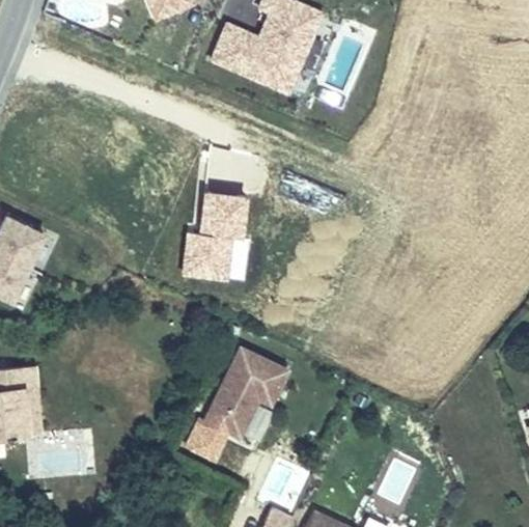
[(187,7),(184,0),(105,0),(107,3),(113,0),(143,0),(151,21),(187,7)]
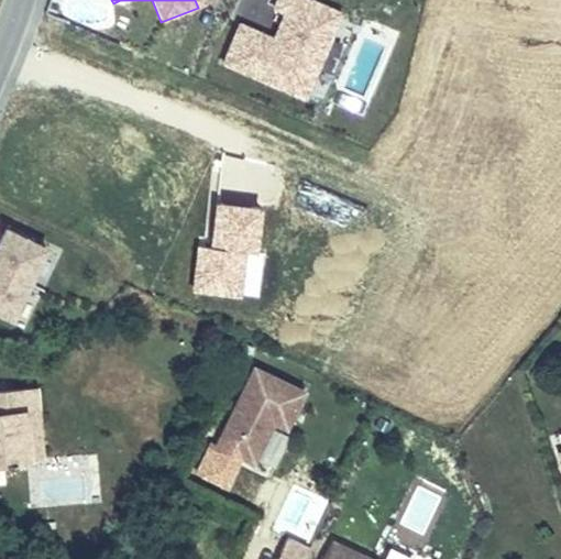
[(239,24),(221,68),(308,103),(344,12),(315,0),(282,0),(267,35),(239,24)]
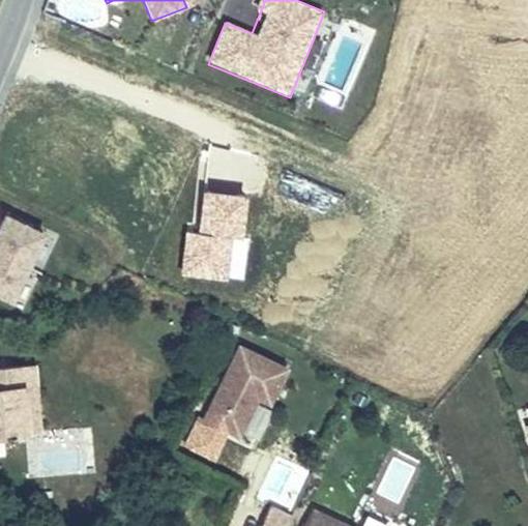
[(0,299),(11,305),(49,234),(6,212),(0,224),(0,299)]
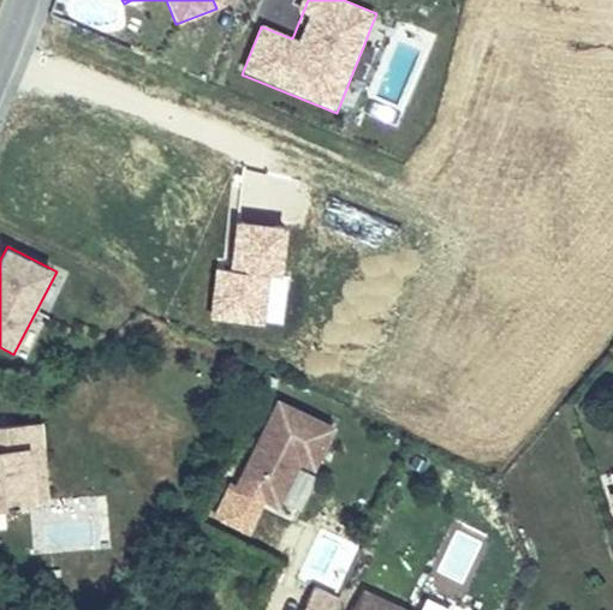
[(314,465),(333,423),(279,398),(239,485),(279,503),(299,458),(314,465)]
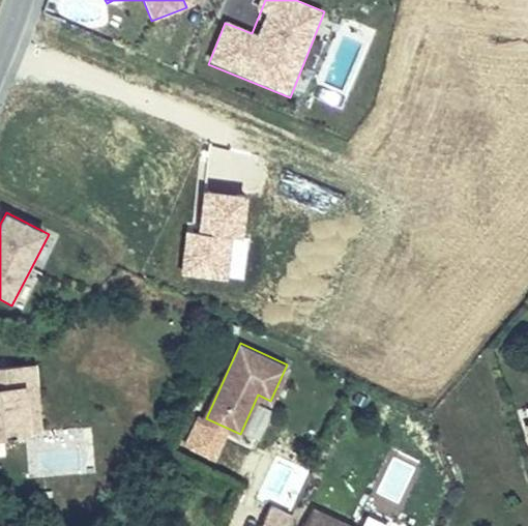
[(23,367),(0,369),(0,436),(0,440),(9,439),(9,435),(21,435),(18,388),(24,388),(23,367)]
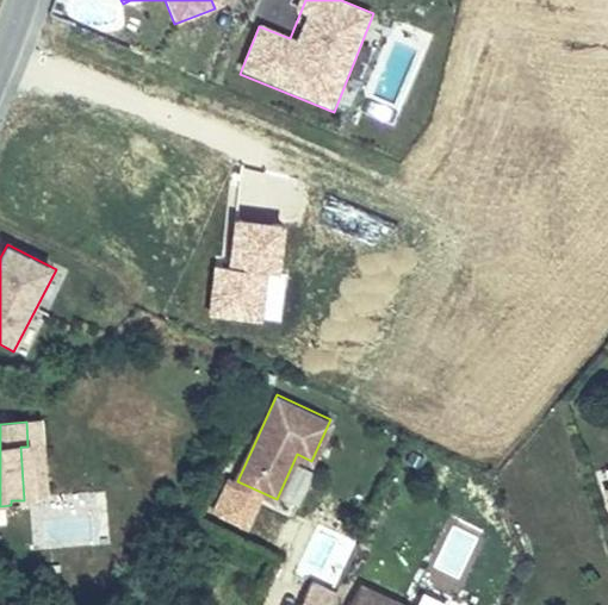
[(33,422),(26,422),(28,447),(20,447),(24,500),(39,499),(33,422)]
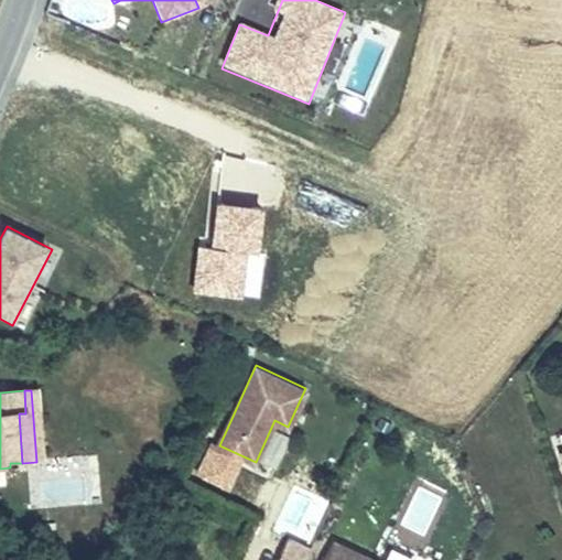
[(260,473),(277,478),(290,435),(273,431),(260,473)]
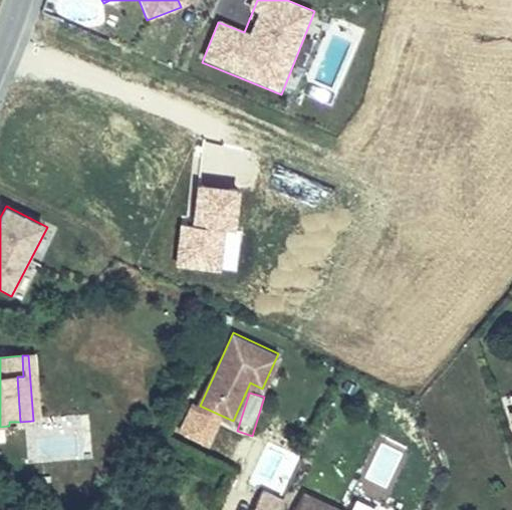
[(72,449),(70,466),(86,468),(88,451),(72,449)]
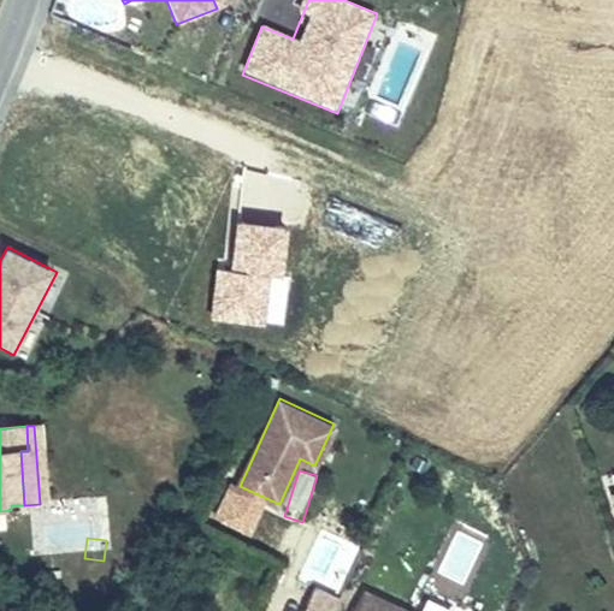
[(335,610),(341,599),(314,587),(303,610),(335,610)]
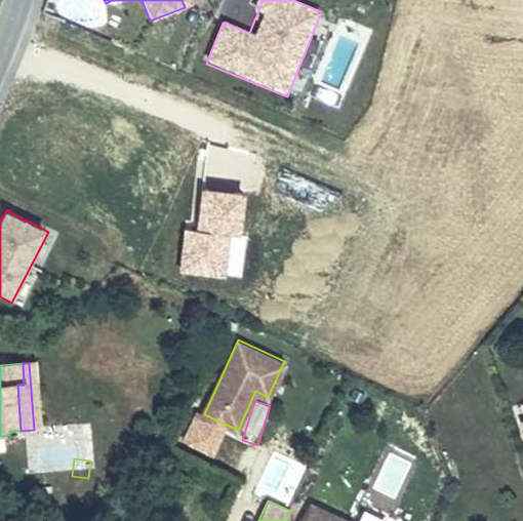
[(350,520),(313,505),(305,520),(350,520)]
